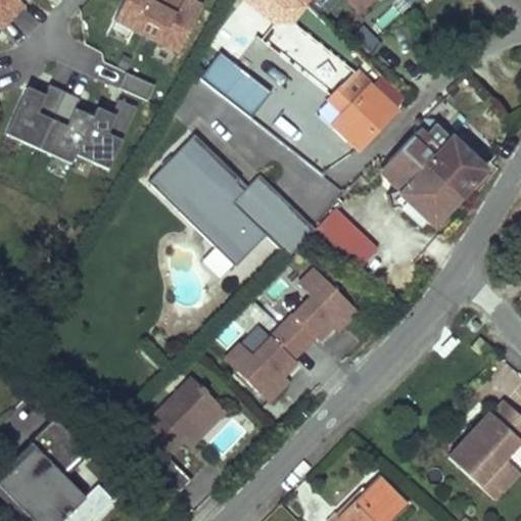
[(0,0),(15,15),(28,3),(25,0),(0,0)]
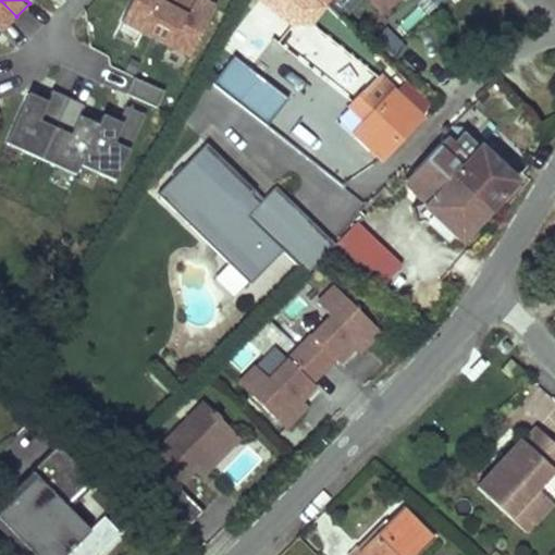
[(16,16),(0,0),(0,25),(1,26),(4,29),(16,16)]
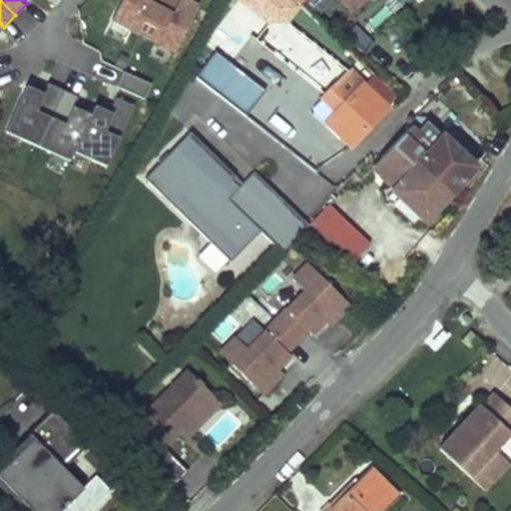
[(124,0),(114,19),(146,35),(164,0),(124,0)]
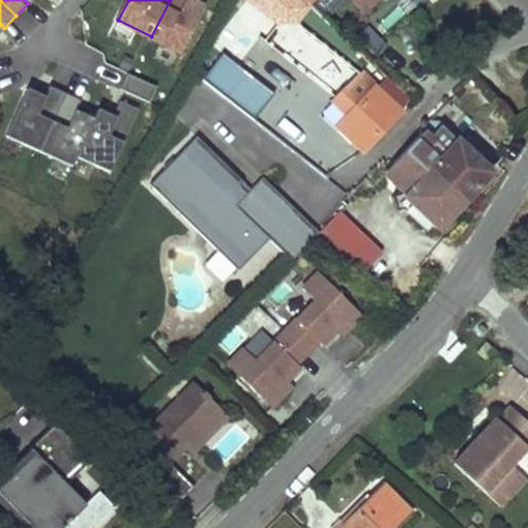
[(170,0),(151,36),(183,53),(208,5),(201,2),(197,0),(170,0)]
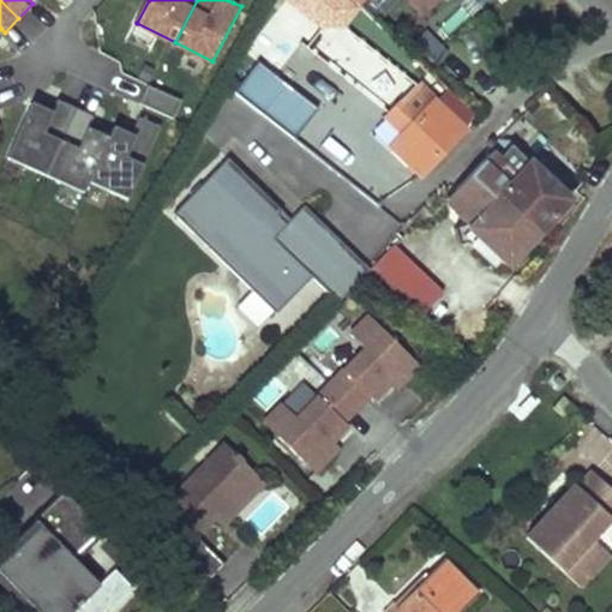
[(415,0),(427,13),(442,0),(358,0),(364,5),(369,0),(415,0)]
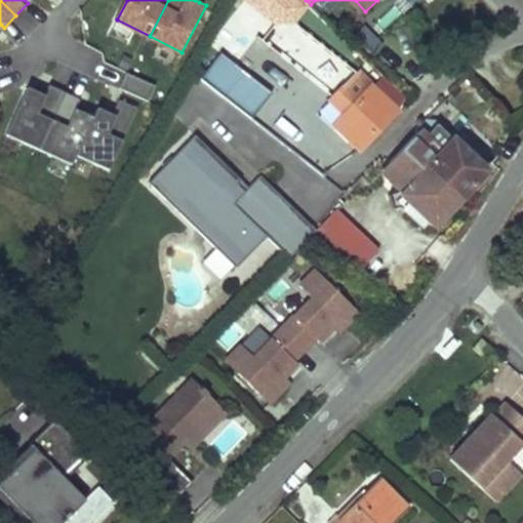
[(224,50),(203,78),(254,118),(275,91),(224,50)]
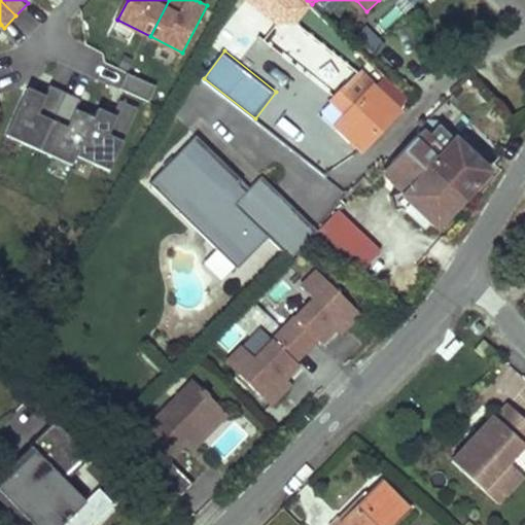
[(130,72),(123,88),(152,101),(159,85),(130,72)]
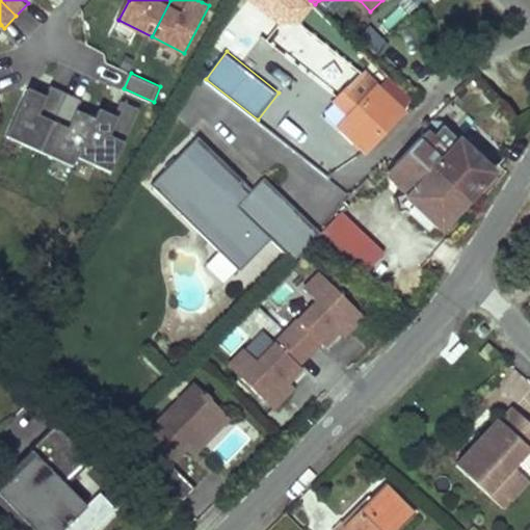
[(51,88),(40,83),(36,90),(48,96),(51,88)]
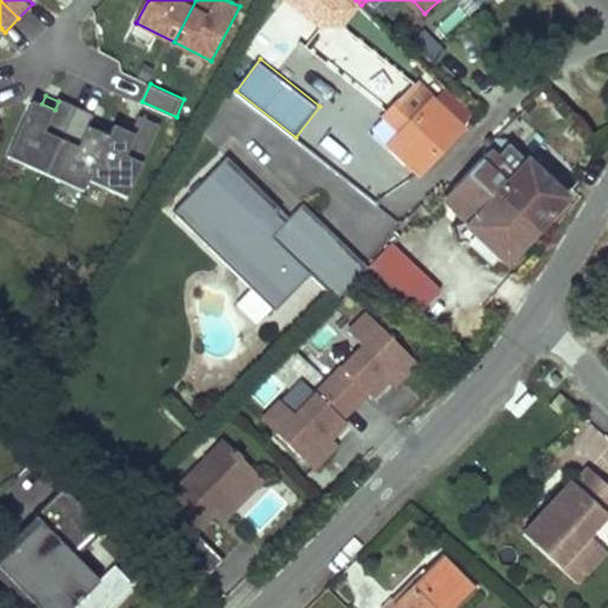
[(35,100),(10,156),(48,174),(79,106),(61,98),(59,101),(55,110),(42,104),(35,100)]
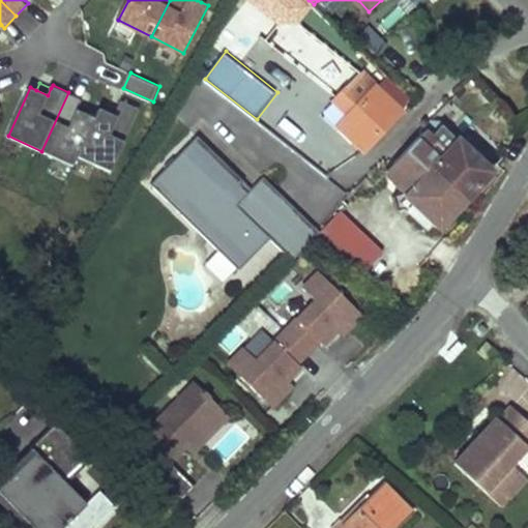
[(341,125),(367,148),(403,110),(376,87),(341,125)]
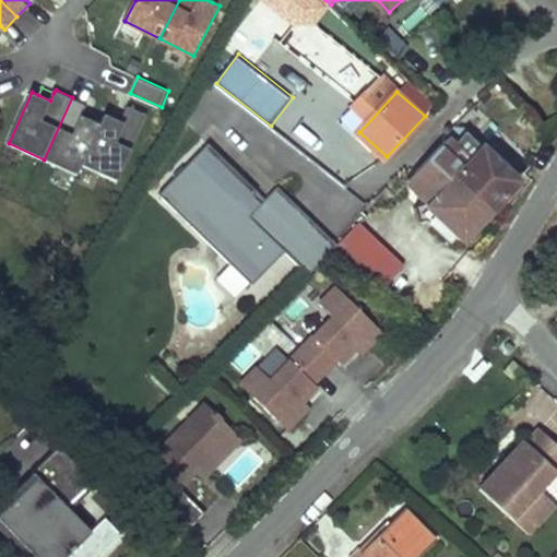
[(72,97),(44,160),(80,175),(84,165),(103,123),(96,121),(84,116),(87,107),(89,105),(72,97)]
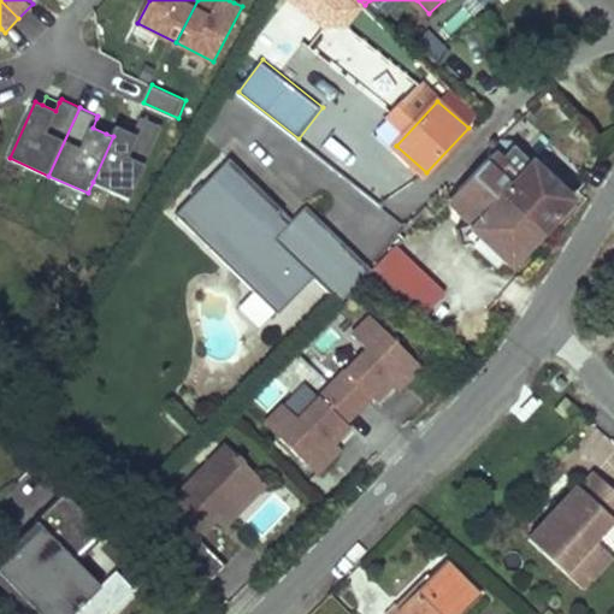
[(125,129),(118,125),(113,136),(93,182),(131,199),(164,125),(143,117),(139,124),(135,134),(125,129)]
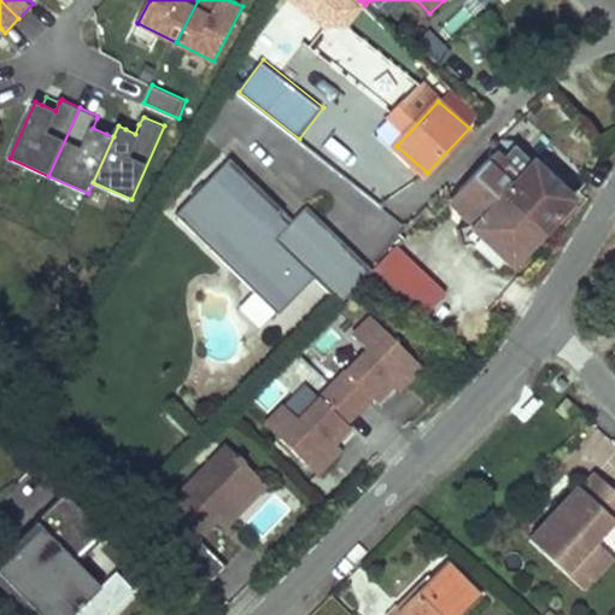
[(106,134),(110,124),(97,118),(93,128),(106,134)]
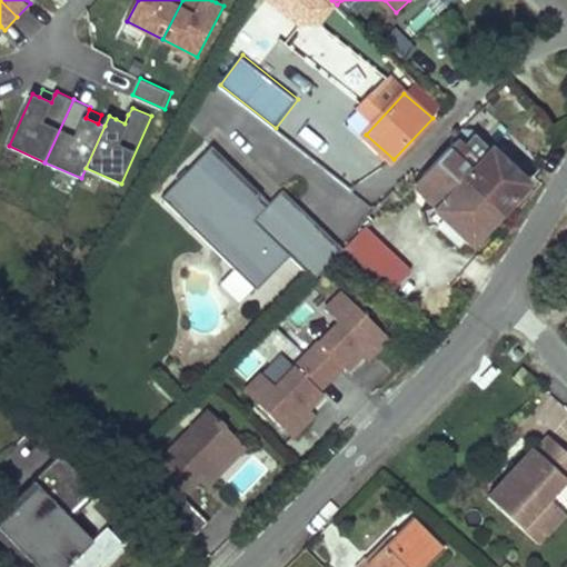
[(128,115),(119,111),(116,119),(125,123),(128,115)]
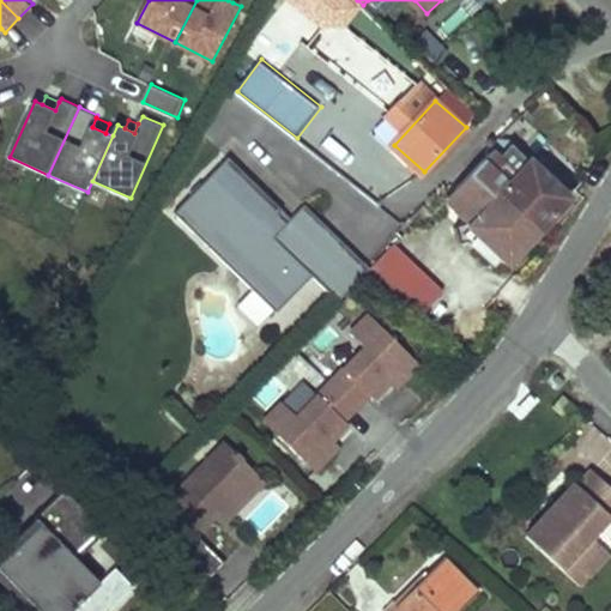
[(472,171),(502,199),(533,163),(512,143),(498,140),(494,139),(489,143),(488,149),(489,152),(472,171)]
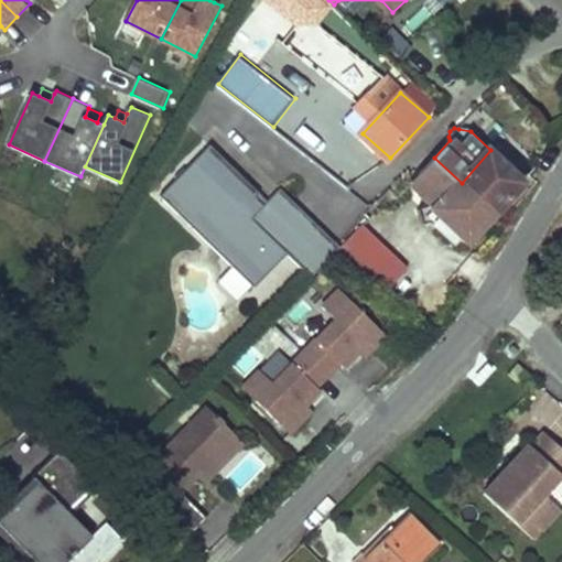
[(250,283),(283,249),(307,273),(327,252),(337,242),(277,184),(260,202),(252,194),(257,190),(206,141),(182,165),(180,164),(172,173),(173,174),(157,193),(228,262),(248,282),(250,283)]
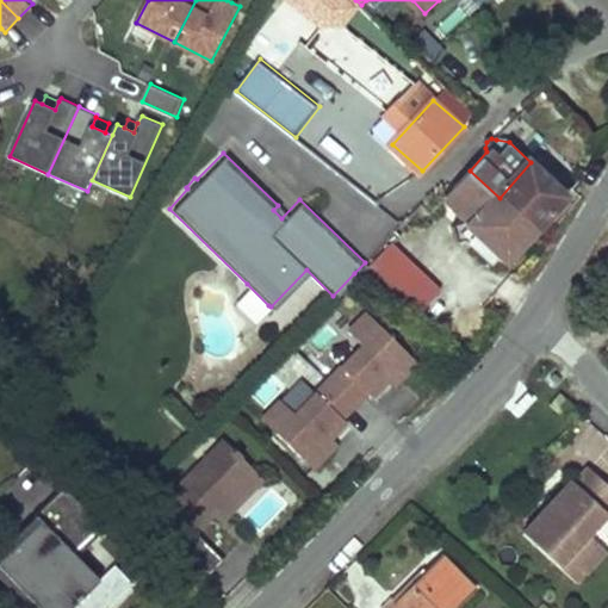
[(500,198),(537,229),(566,197),(531,162),(500,198)]
